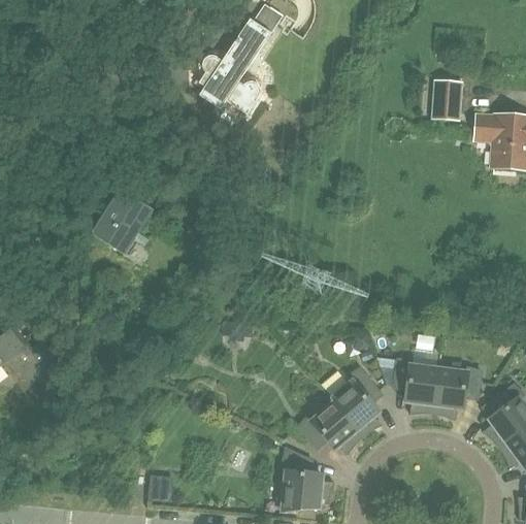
[(277,21),(282,14),(268,4),(263,11),(277,21)]
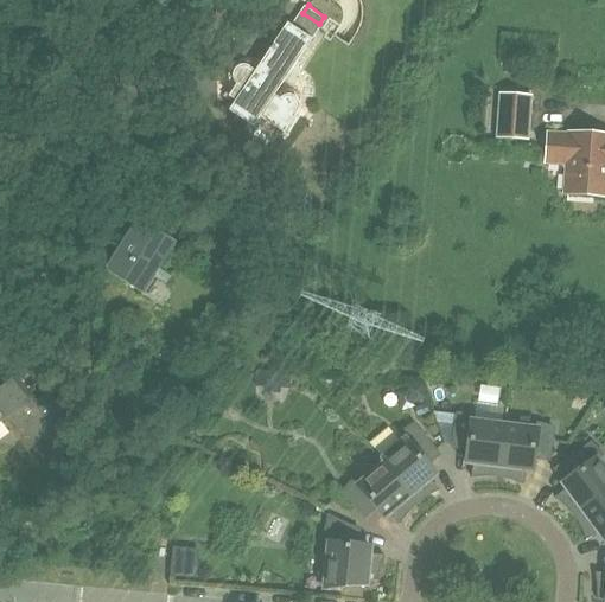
[(275,91),(311,37),(287,20),(255,68),(248,63),(243,62),(240,62),(234,64),(231,69),(231,74),(236,78),(228,93),(235,97),(229,107),(253,123),(260,113),(284,129),(299,107),(300,103),(299,96),(297,94),(291,90),(285,91),(281,96),(275,91)]
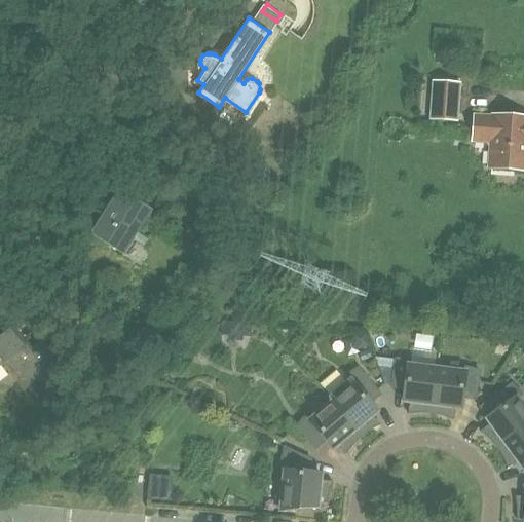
[(460,79),(432,77),(428,117),(457,119),(460,79)]
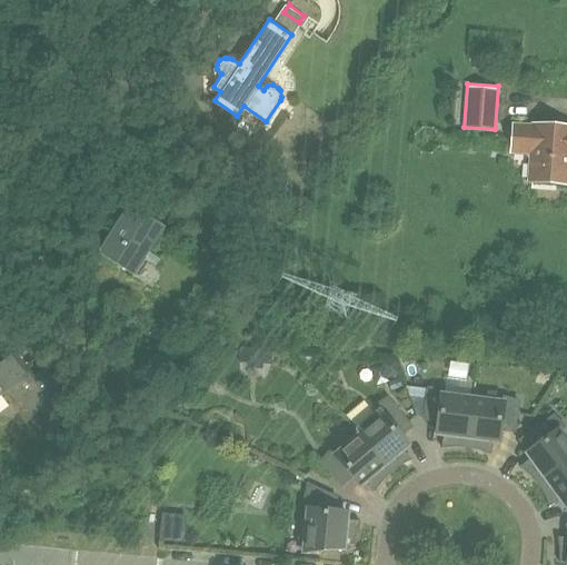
[(533,122),(513,121),(510,150),(520,151),(529,154),(527,179),(566,181),(566,122),(533,120),(533,122)]
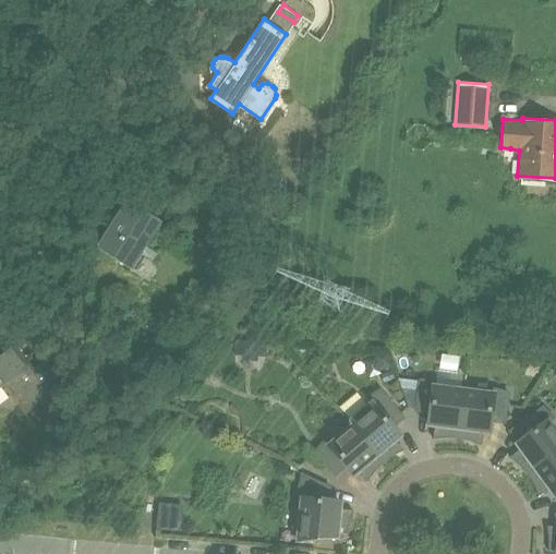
[(158,249),(146,242),(160,220),(127,199),(96,244),(130,267),(141,251),(153,260),(158,249)]
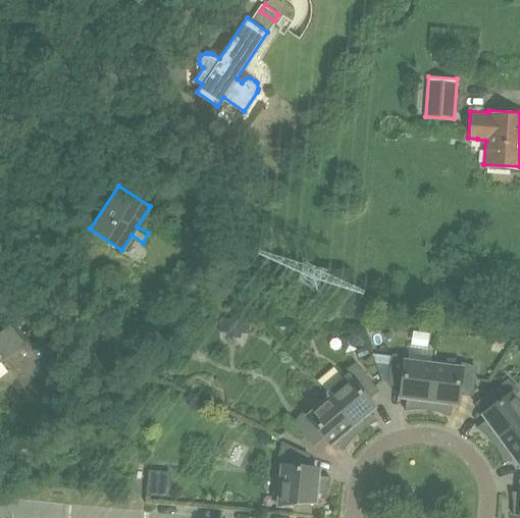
[(0,360),(3,358),(23,384),(34,377),(41,386),(63,369),(38,338),(26,347),(6,321),(0,325),(0,360)]
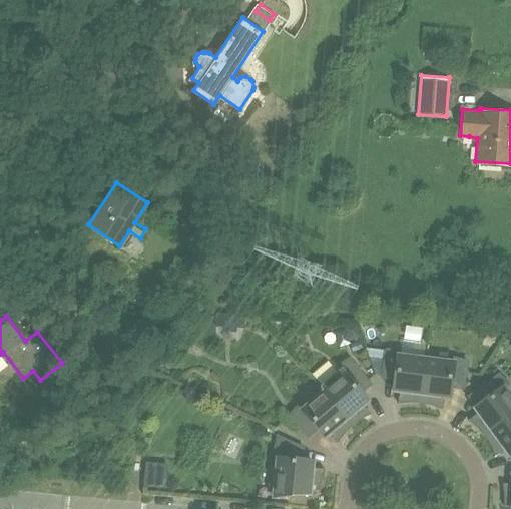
[(343,324),(348,338),(359,334),(354,321),(343,324)]
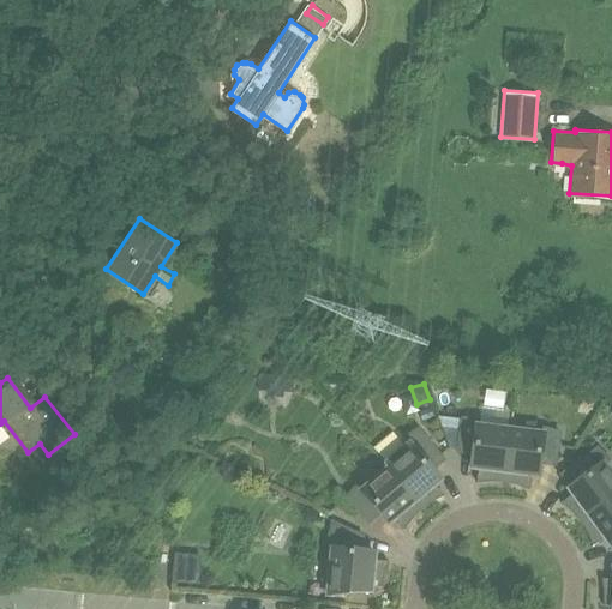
[(299,417),(300,402),(277,399),(275,415),(299,417)]
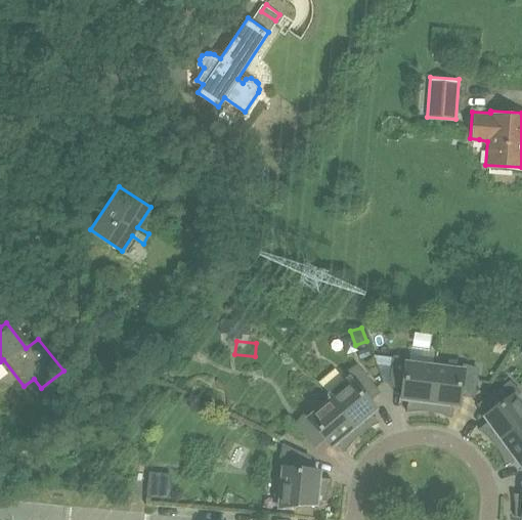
[(406,409),(416,409),(422,409),(429,409),(435,364),(407,360),(407,355),(394,355),(390,384),(403,386),(402,397),(407,398),(406,409)]
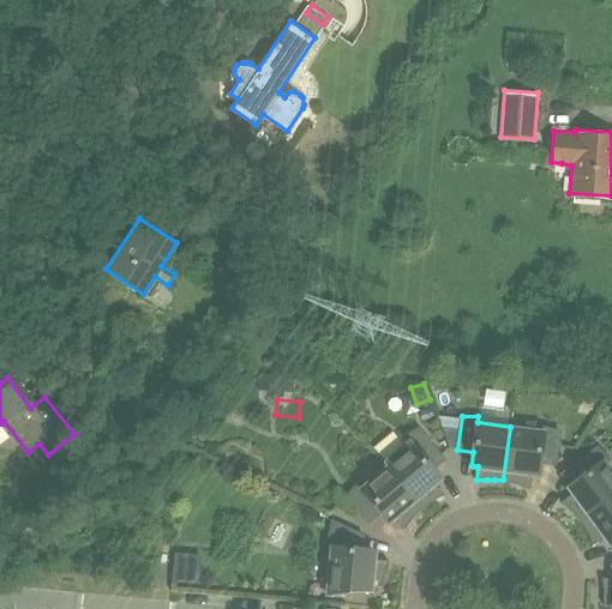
[(406,440),(381,460),(384,465),(419,507),(421,505),(424,502),(426,501),(429,499),(432,498),(442,492),(432,481),(437,477),(429,466),(442,456),(415,426),(402,434),(406,440)]
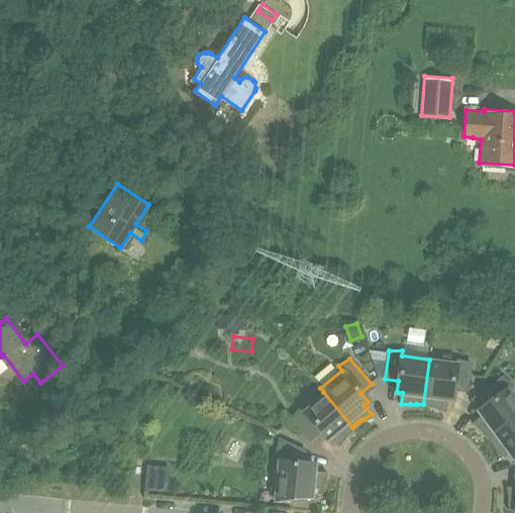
[(456,363),(429,360),(423,404),(429,405),(433,406),(436,407),(445,410),(447,398),(452,399),(453,388),(468,389),(471,362),(457,358),(456,363)]
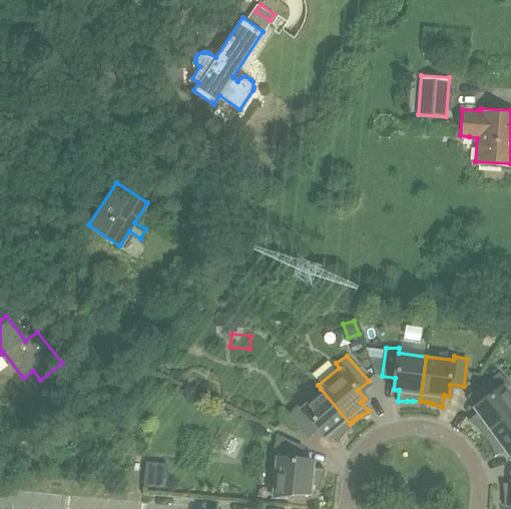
[(468,418),(475,424),(479,429),(484,434),(510,414),(510,394),(504,385),(508,382),(499,372),(476,389),(484,400),(475,407),(478,411),(468,418)]
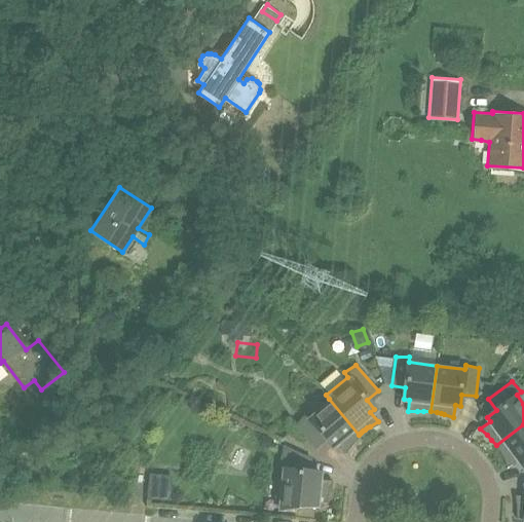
[(303,413),(294,423),(312,446),(324,437),(331,446),(335,442),(343,451),(349,444),(350,442),(352,440),(354,438),(357,436),(359,435),(329,399),(307,417),(303,413)]
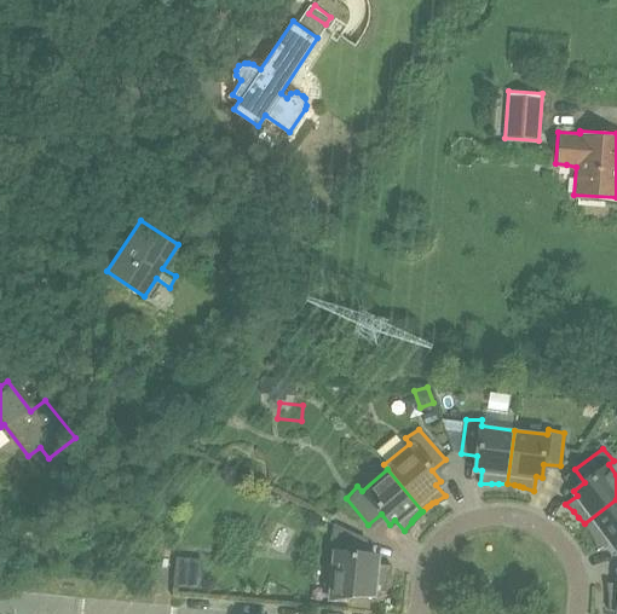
[(616,499),(584,523),(588,529),(590,533),(593,537),(598,548),(609,539),(613,544),(616,540),(616,499)]
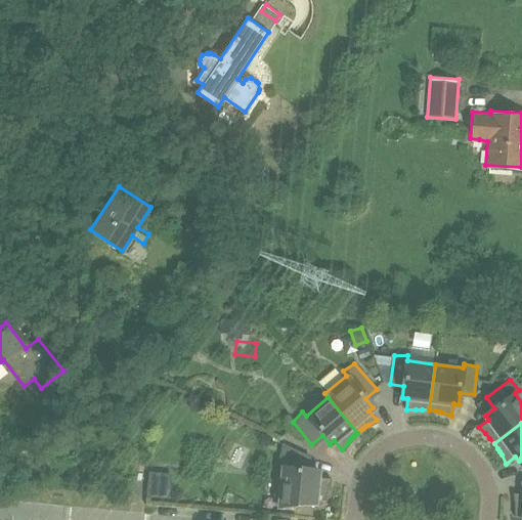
[(328,486),(331,477),(318,475),(319,470),(308,469),(309,456),(284,443),(278,466),(283,467),(278,506),(316,503),(317,499),(325,500),(327,495),(327,492),(328,489),(328,486)]
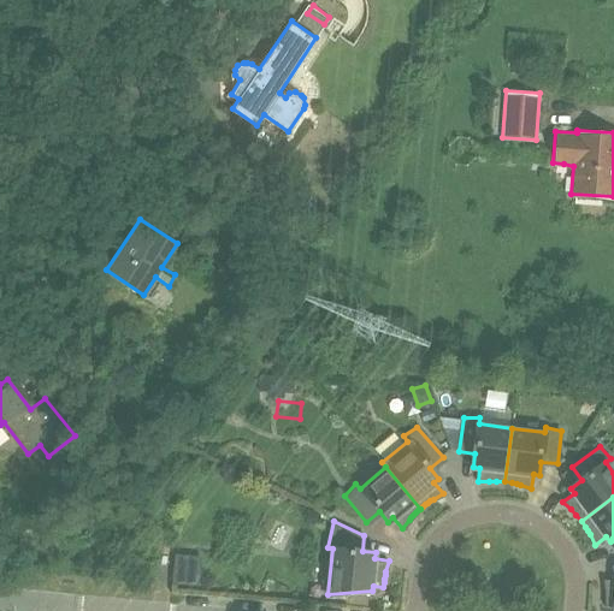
[(613,577),(603,577),(604,589),(606,595),(606,600),(604,605),(613,605),(613,577)]
